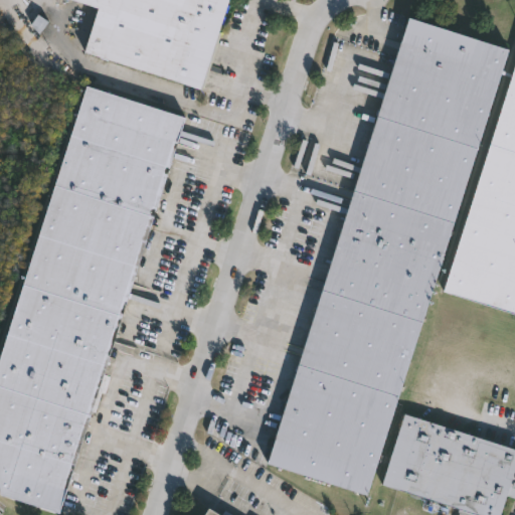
[(223,0),(196,88),(81,50),(96,6),(77,0),(223,0)]
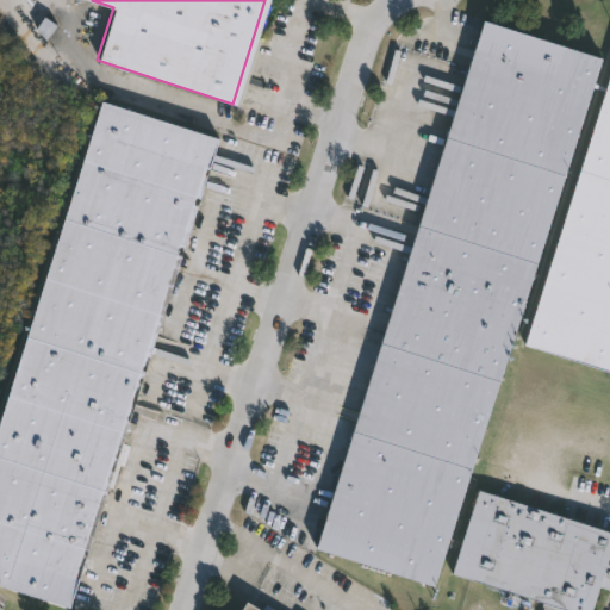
[(603,56),(435,586),(316,549),(371,379),(361,377),(475,16),(603,56)]
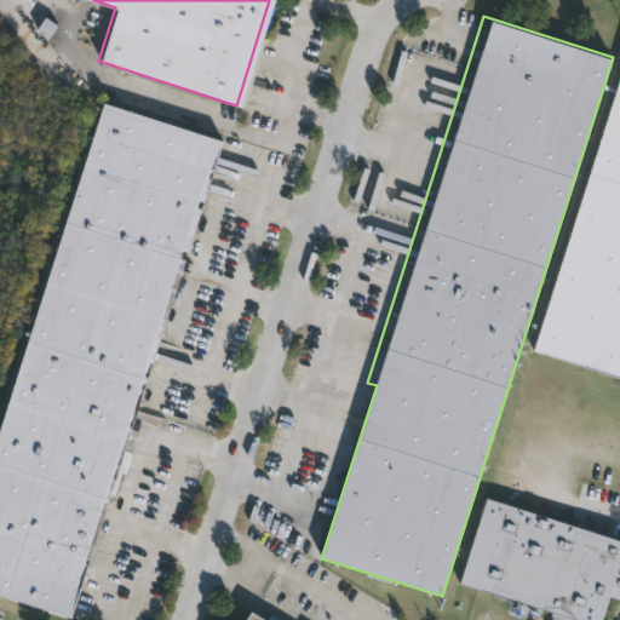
[(619,378),(530,350),(619,68),(619,378)]
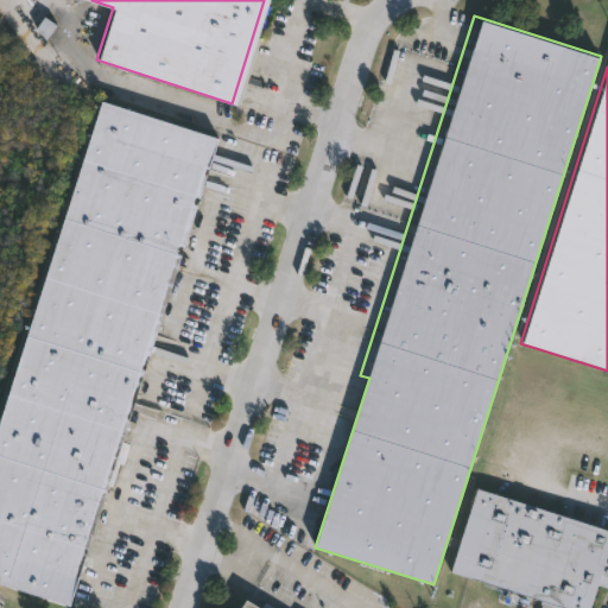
[(68,607),(0,587),(0,418),(100,101),(217,138),(68,607)]
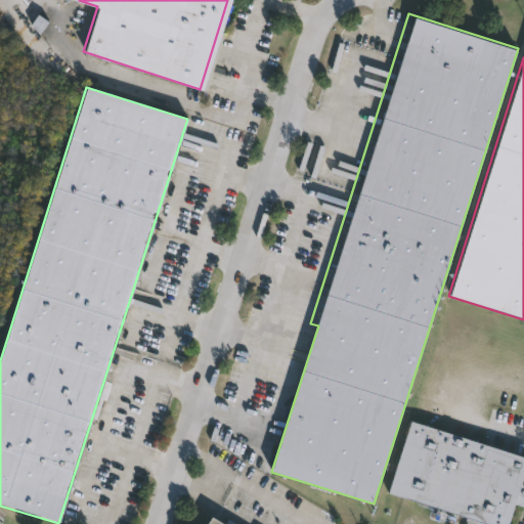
[(523,507),(514,504),(507,523),(482,523),(386,493),(409,421),(523,457),(523,471),(523,474),(523,507)]
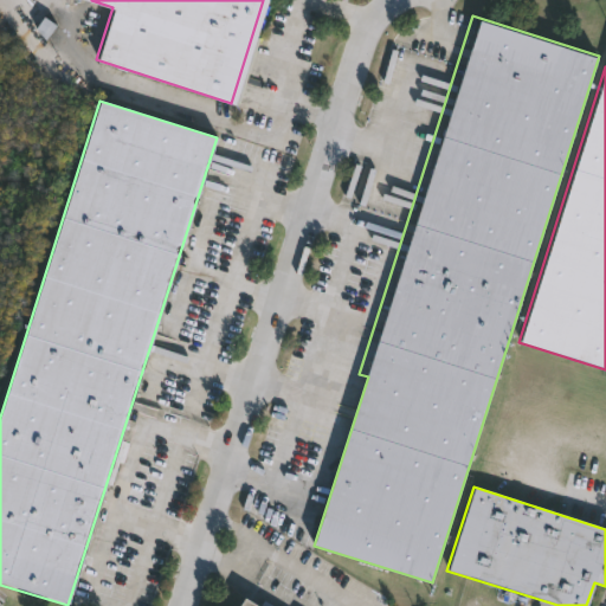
[(274,594),(294,605),(238,605),(244,597),(258,605),(265,605),(270,600),(274,594)]
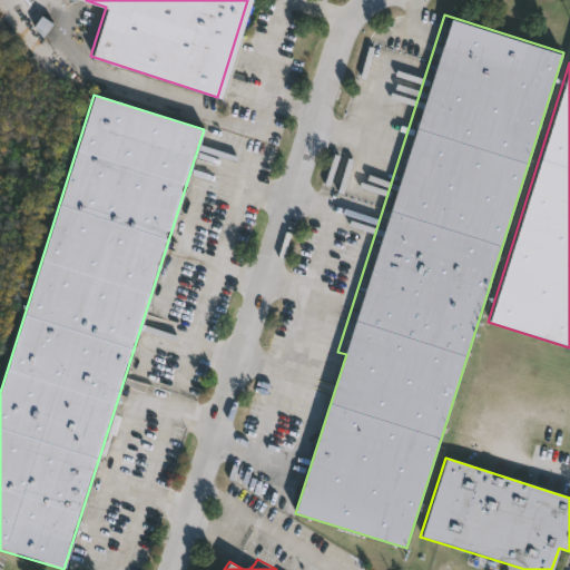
All buildings are outlined.
